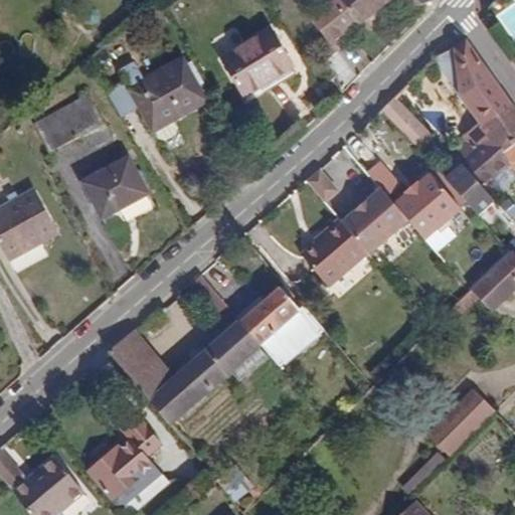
[(430,1),(428,0),(330,0),(309,18),(331,44),(387,0),(404,0),(413,7),(423,3),(430,1)]
